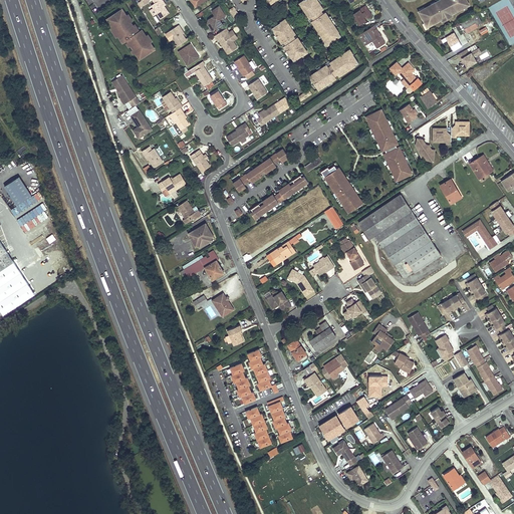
[(153,0),(155,3),(152,5),(154,8),(157,13),(161,19),(169,13),(164,6),(160,0),(153,0)]
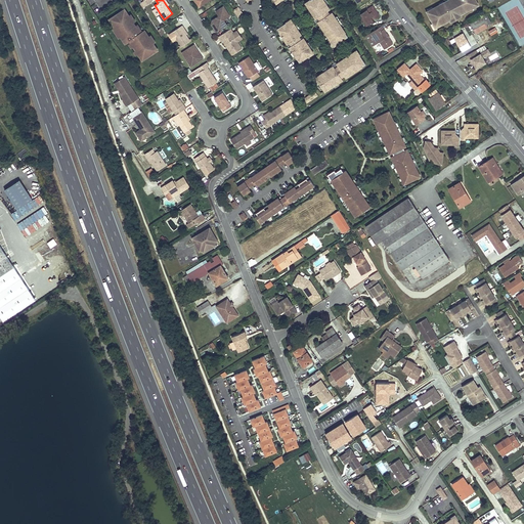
[(331,9),(323,0),(311,0),(312,1),(307,5),(316,18),(319,17),(320,19),(318,22),(334,44),(339,40),(340,42),(349,36),(333,12),(331,13),(329,10),(331,9)]
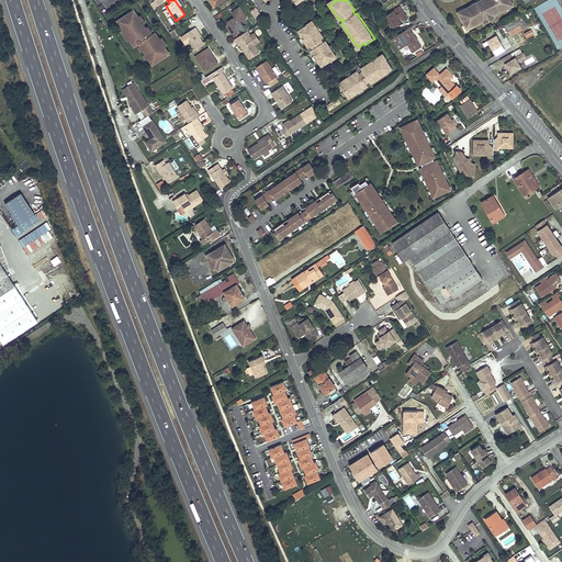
[(482,0),(476,3),(476,4),(472,7),(472,6),(464,10),(465,11),(460,13),(464,21),(463,22),(468,30),(483,21),(483,20),(493,14),(494,15),(506,9),(505,8),(510,6),(507,0),(482,0)]
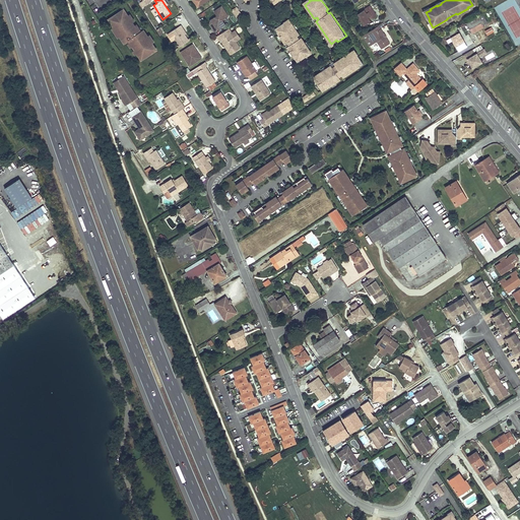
[(120,4),(106,14),(110,21),(117,31),(122,39),(126,36),(127,38),(129,41),(132,45),(134,48),(138,54),(153,45),(148,38),(144,30),(140,24),(137,25),(135,27),(131,20),(129,17),(124,10),(120,4)]
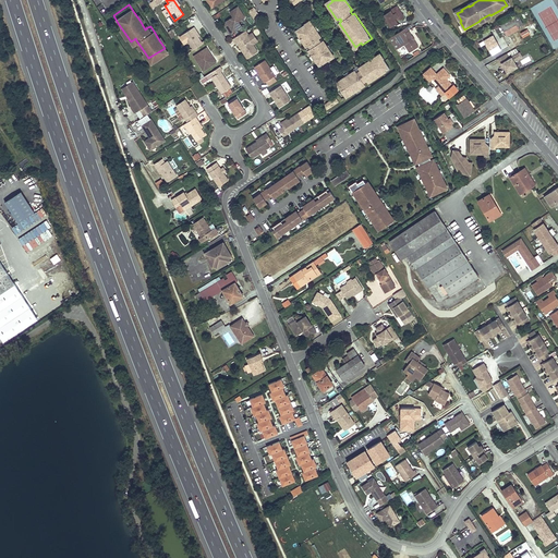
[(245,16),(238,7),(230,12),(233,16),(232,20),(230,19),(226,22),(226,26),(229,32),(230,34),(242,26),(238,21),(245,16)]
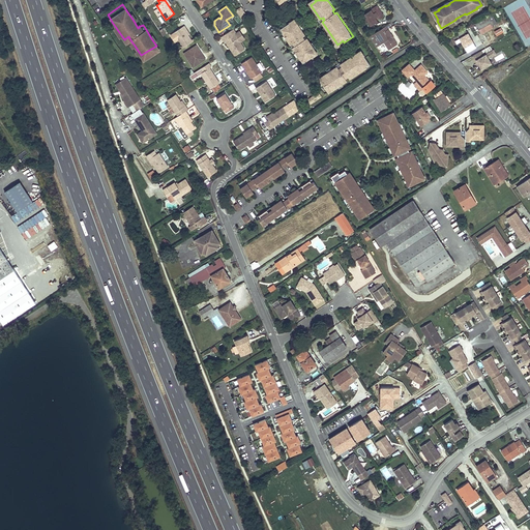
[(383,17),(376,6),(364,15),(366,18),(370,22),(371,21),(373,25),(377,22),(376,21),(375,19),(378,17),(379,19),(380,19),(383,17)]
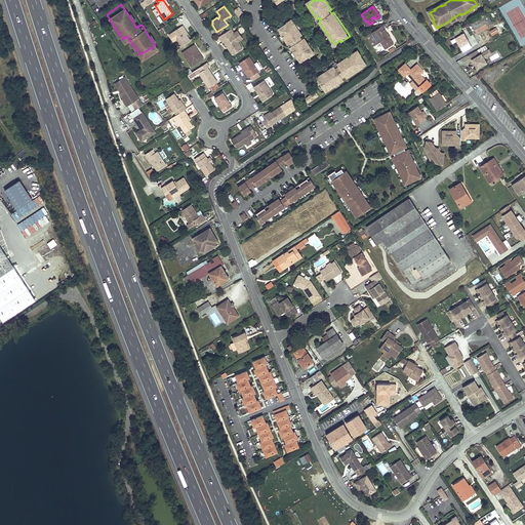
[(239,7),(234,10),(242,24),(247,19),(239,7)]
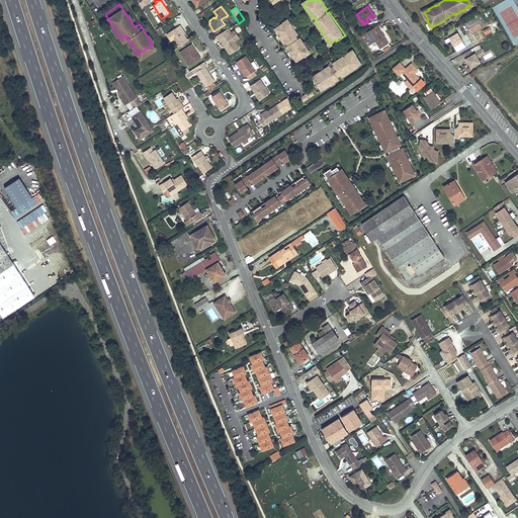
[(486,22),(481,13),(464,22),(470,32),(483,26),(482,24),(486,22)]
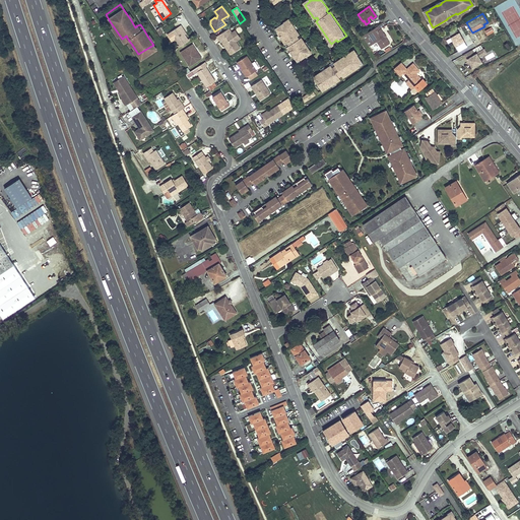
[(283,22),(275,28),(285,44),(288,42),(290,45),(287,47),(299,62),(307,56),(306,54),(311,51),(302,37),(299,39),(298,36),(300,35),(290,20),(284,24),(283,22)]
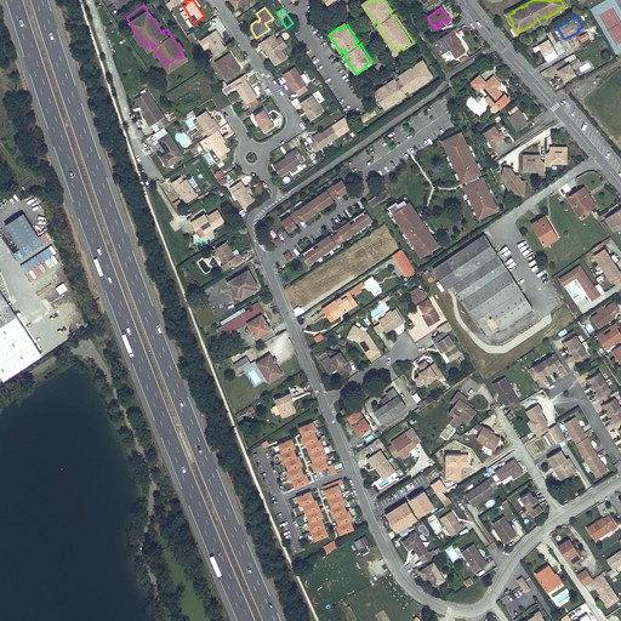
[(131,26),(129,27),(137,39),(140,38),(131,26)]
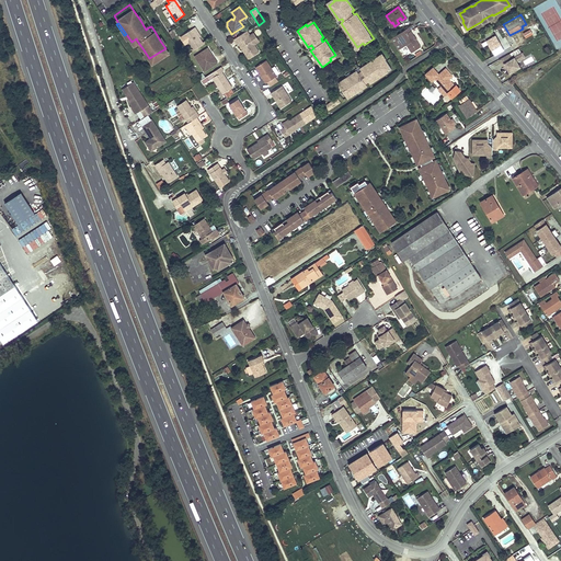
[(194,48),(195,50),(204,44),(203,43),(199,37),(196,32),(197,31),(195,27),(184,34),(194,48)]
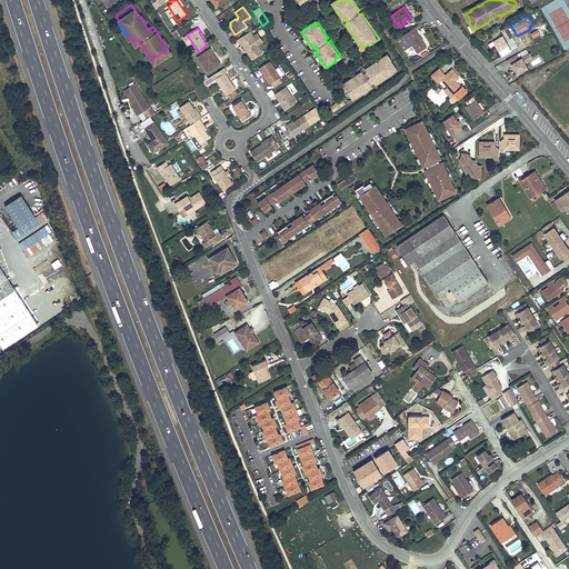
[(419,37),(413,28),(397,39),(405,50),(412,46),(417,53),(426,48),(422,41),(421,40),(420,40),(419,39),(420,38),(419,37)]
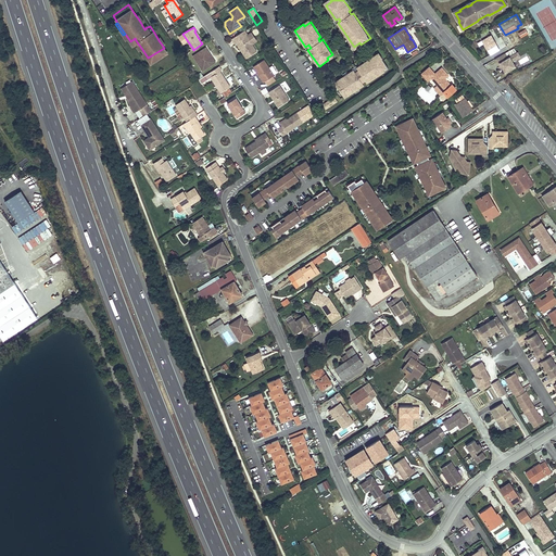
[(244,30),(231,39),(235,43),(236,42),(239,47),(240,46),(243,51),(242,52),(247,59),(256,51),(252,43),(257,40),(252,32),(248,35),(244,30)]
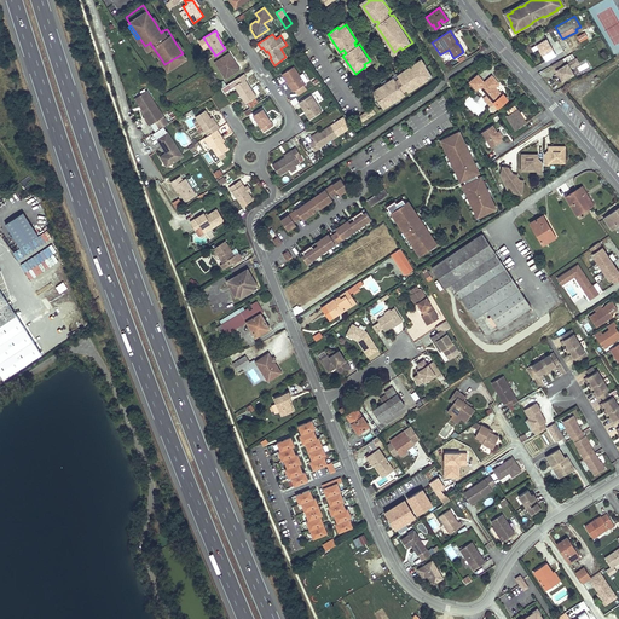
[(556,55),(544,34),(536,39),(541,48),(539,48),(545,61),(556,55)]
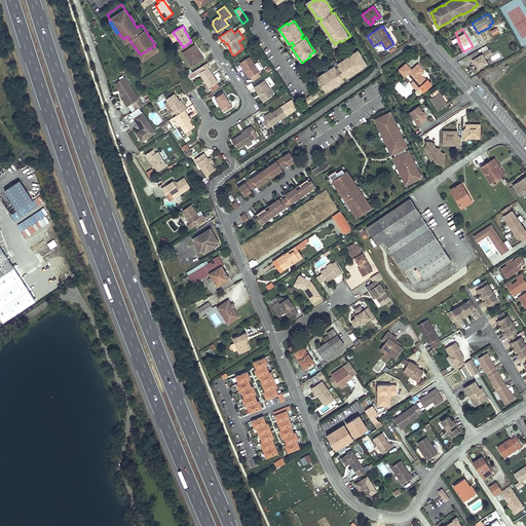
[(500,41),(496,44),(500,50),(504,48),(500,41)]
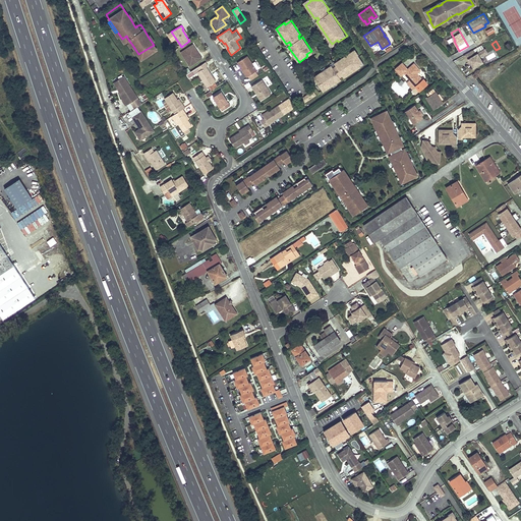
[(196,50),(193,45),(181,53),(190,66),(203,58),(198,53),(197,54),(195,52),(196,50)]
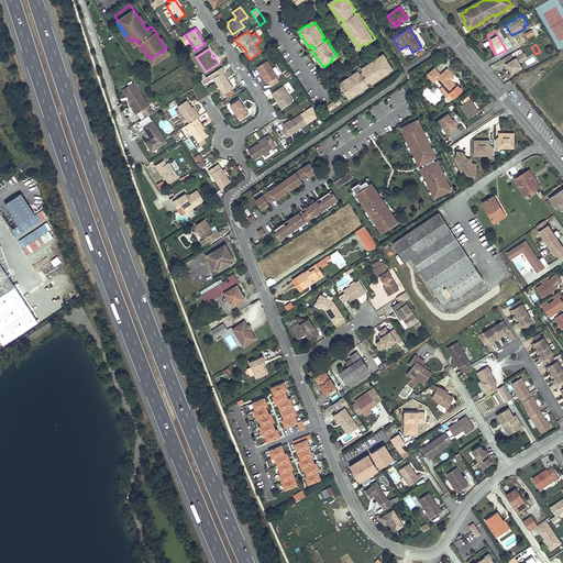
[(514,58),(511,54),(501,59),(505,65),(506,64),(508,68),(511,73),(521,67),(519,62),(527,57),(525,53),(514,58)]
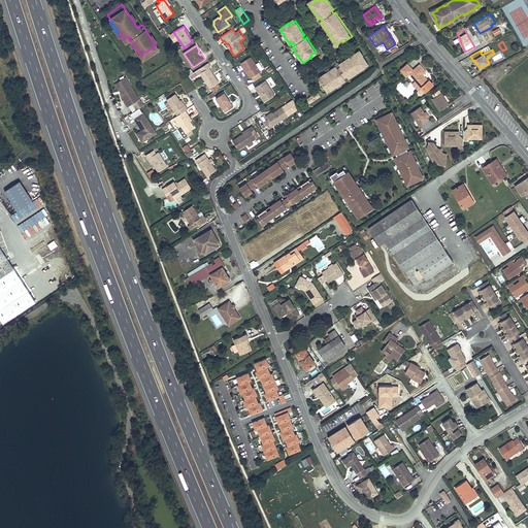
[(363,69),(370,64),(364,56),(362,57),(359,52),(339,64),(341,66),(338,68),(337,65),(319,77),(328,92),(347,79),(344,77),(348,75),(349,77),(358,72),(357,70),(362,67),(363,69)]
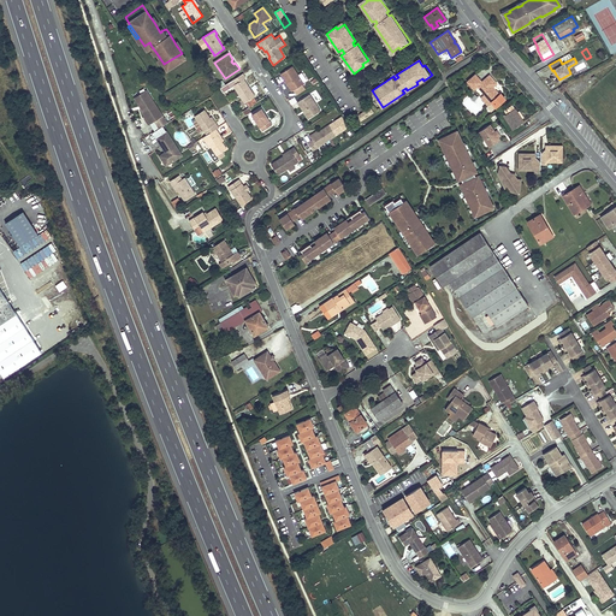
[(304,83),(292,66),(280,73),(285,81),(286,80),(291,86),(289,87),(292,92),(294,90),(302,84),(304,83)]
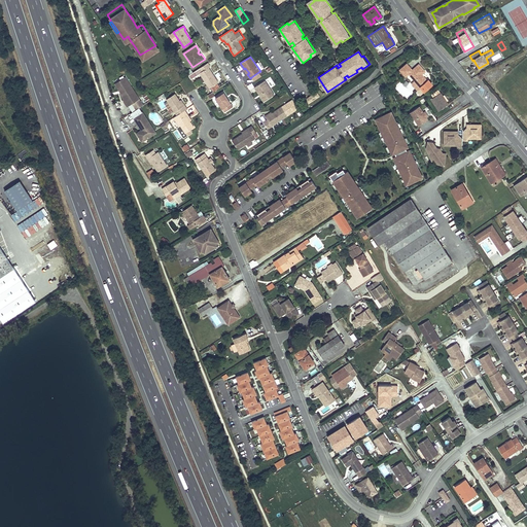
[(210,67),(208,63),(200,68),(202,72),(200,73),(209,88),(218,82),(213,75),(212,75),(211,74),(212,73),(209,68),(210,67)]
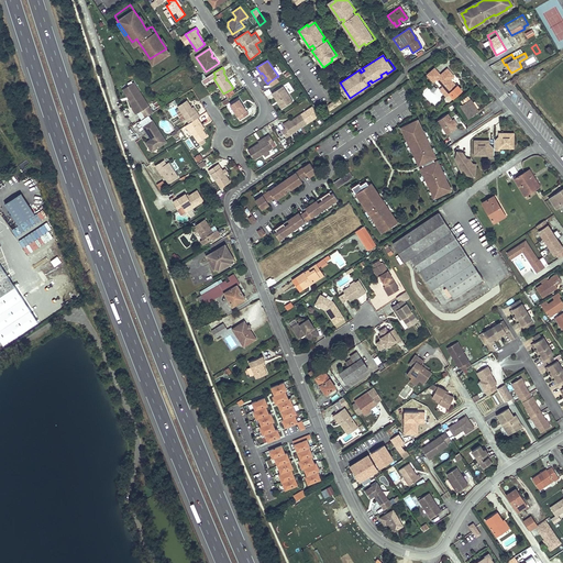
[(441,75),(434,68),(427,75),(433,81),(437,79),(444,88),(449,94),(453,98),(462,90),(457,86),(456,86),(451,79),(453,76),(448,69),(441,75)]
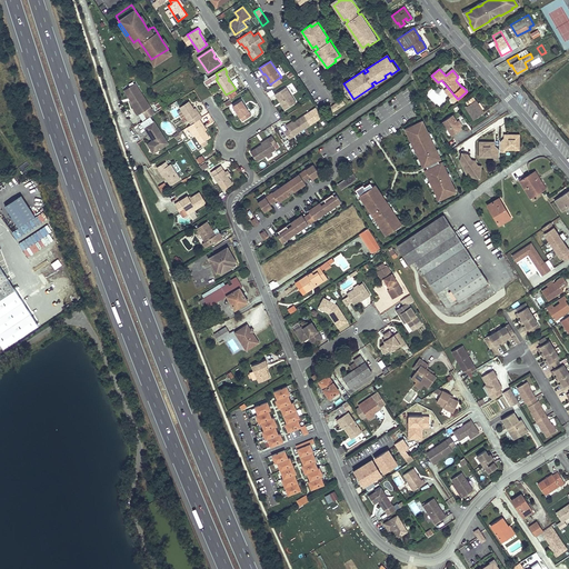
[(279,78),(271,83),(275,88),(282,82),(279,78)]
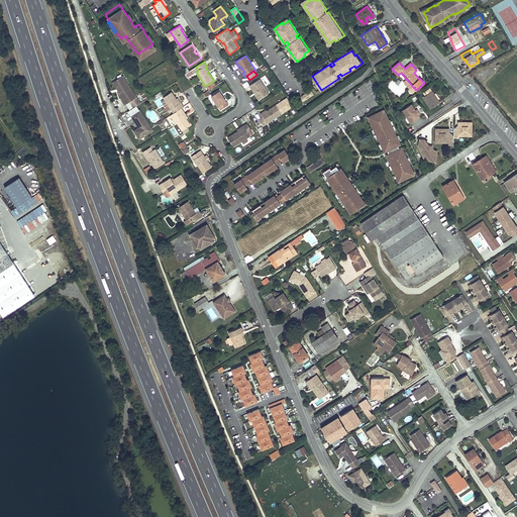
[(122,76),(117,80),(119,83),(117,84),(120,90),(118,91),(119,94),(122,99),(121,100),(124,105),(129,101),(136,97),(122,76)]
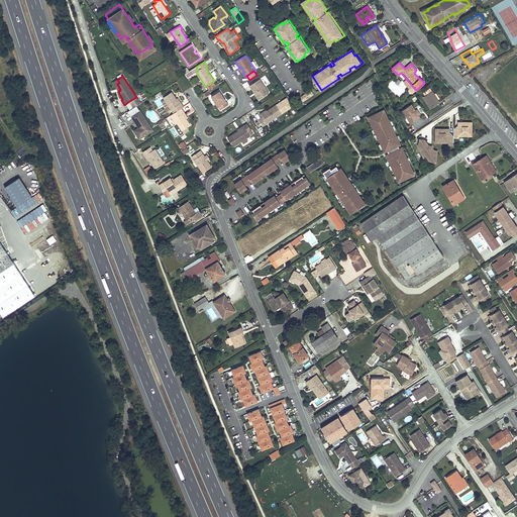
[(255,94),(259,100),(269,93),(260,79),(249,85),(251,89),(253,88),(256,93),(255,94)]
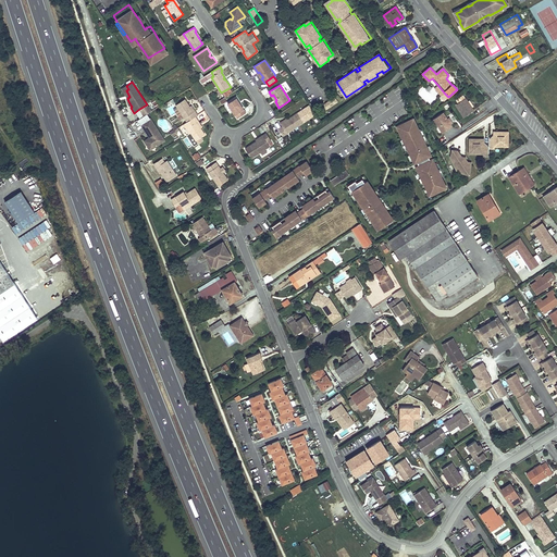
[(126,86),(121,88),(127,98),(130,97),(126,90),(128,89),(126,86)]
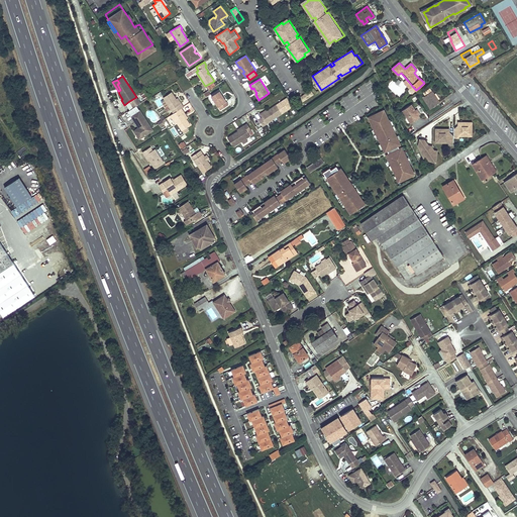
[(222,94),(219,91),(211,96),(221,109),(229,104),(223,96),(222,97),(221,95),(222,94)]
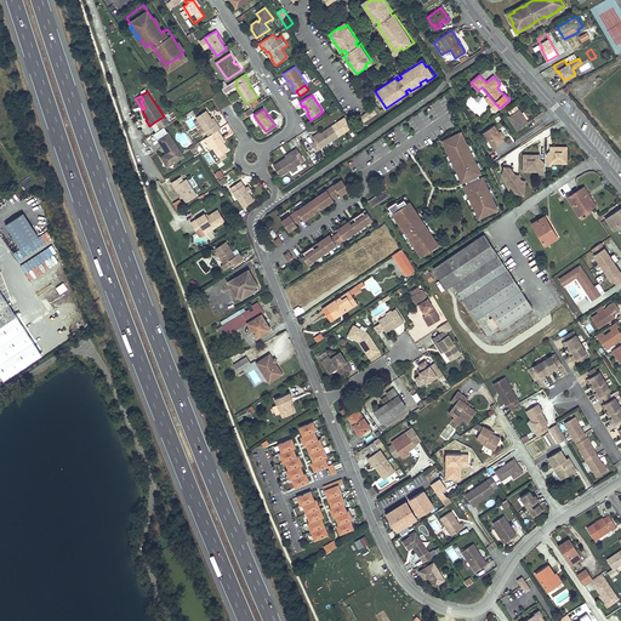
[(529,124),(519,109),(511,115),(508,117),(518,131),(529,124)]
